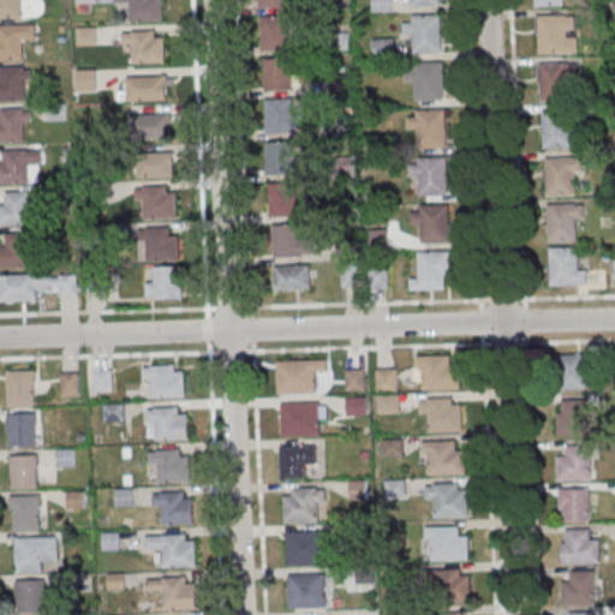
[(126,0),(160,0),(161,21),(129,22),(126,0)]
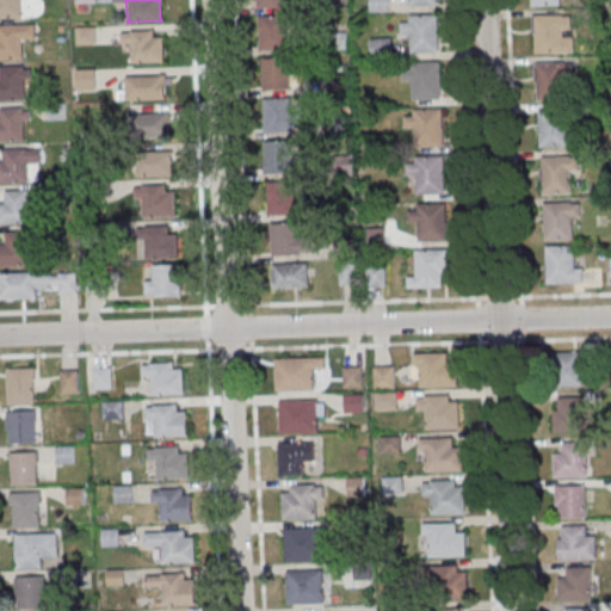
[(389,0),(370,0),(371,11),(389,11),(389,0)]
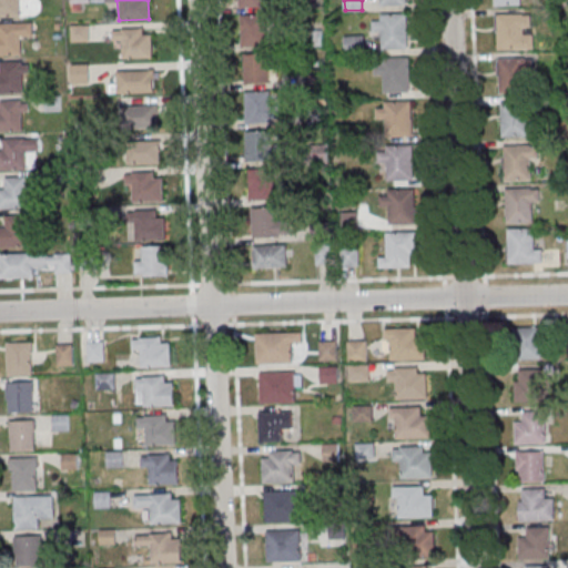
[(378,13),(405,12),(406,48),(379,49),(378,30),(369,30),(369,20),(378,20),(378,13)]
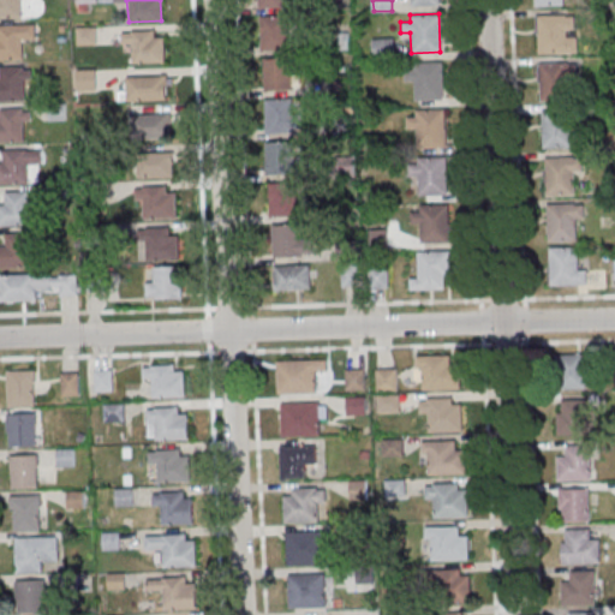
[(565,13),(536,15),(537,53),(575,52),(575,36),(566,36),(565,29),(573,29),(573,15),(565,16),(565,13)]
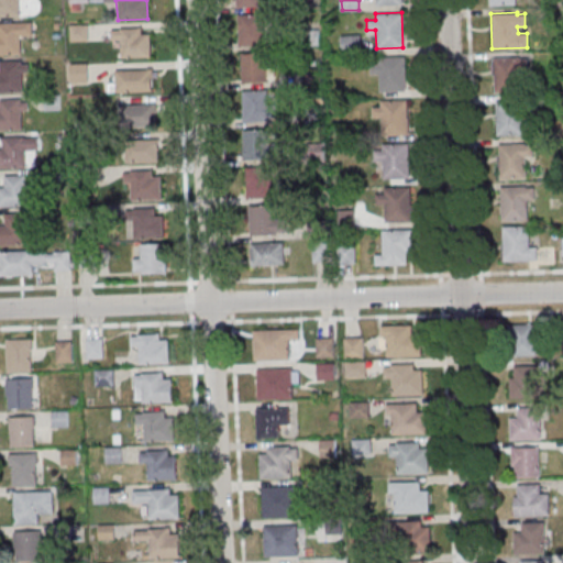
[(238,15),(261,14),(262,44),(239,45),(238,15)]
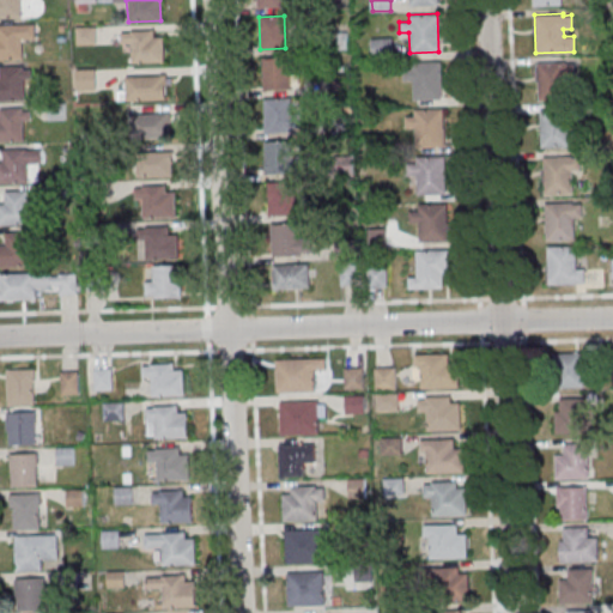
[(0,58),(23,59),(23,40),(35,40),(35,24),(0,24),(0,58)]
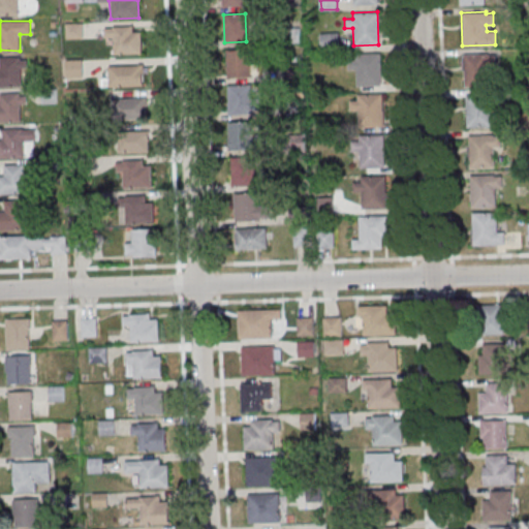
[(111,26),(131,25),(131,33),(137,32),(138,53),(112,54),(111,26)]
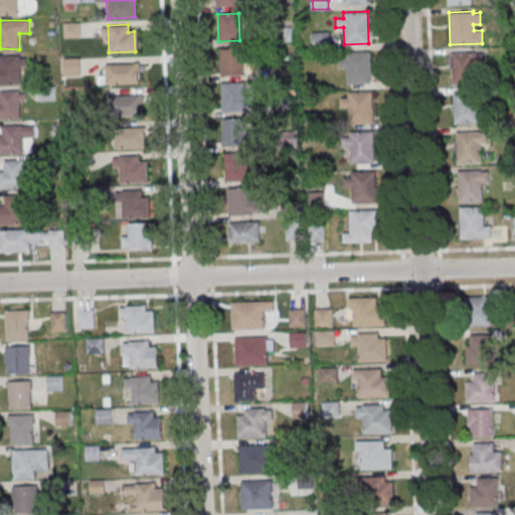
[(331,31),(312,31),(312,47),(331,47),(331,31)]
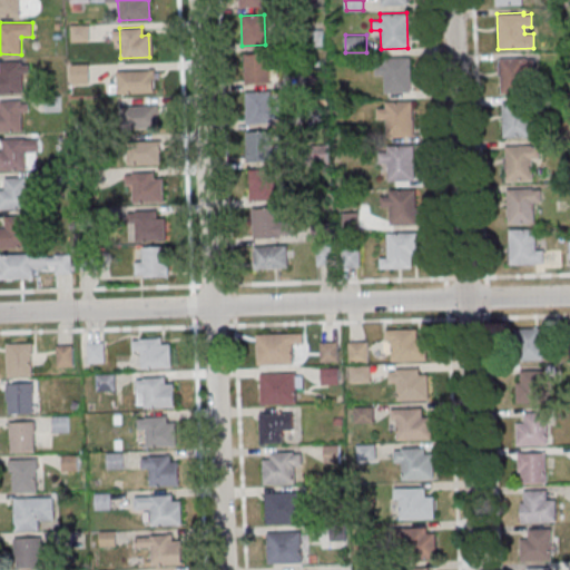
[(243,53),(267,52),(268,82),(244,84),(243,53)]
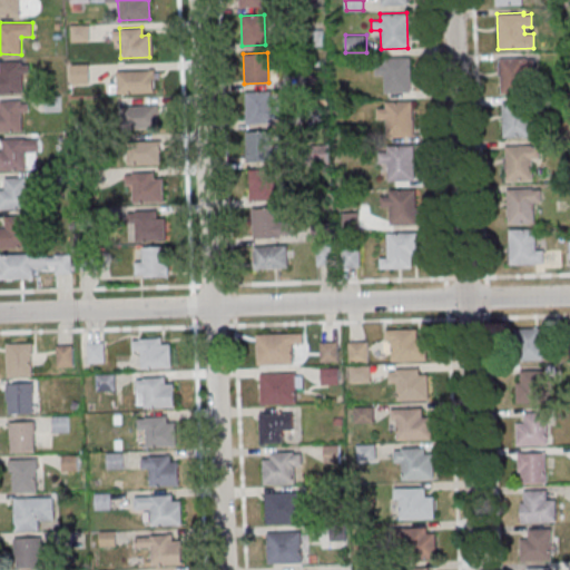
[(381,58),(409,57),(410,92),(383,94),(382,75),(373,75),(373,65),(382,65),(381,58)]
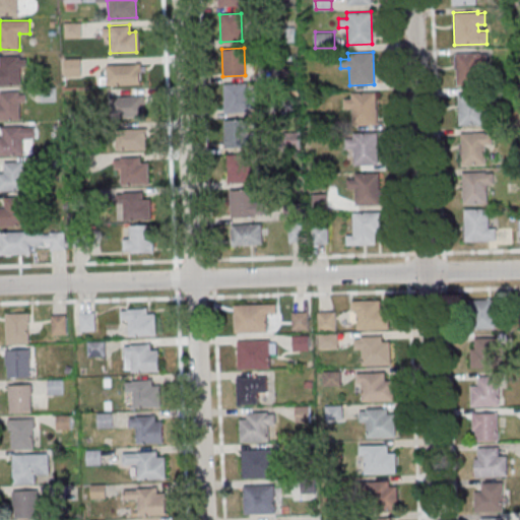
[(479,53),(455,53),(456,85),(479,84),(479,65),(486,65),(485,53),(479,54),(479,53)]
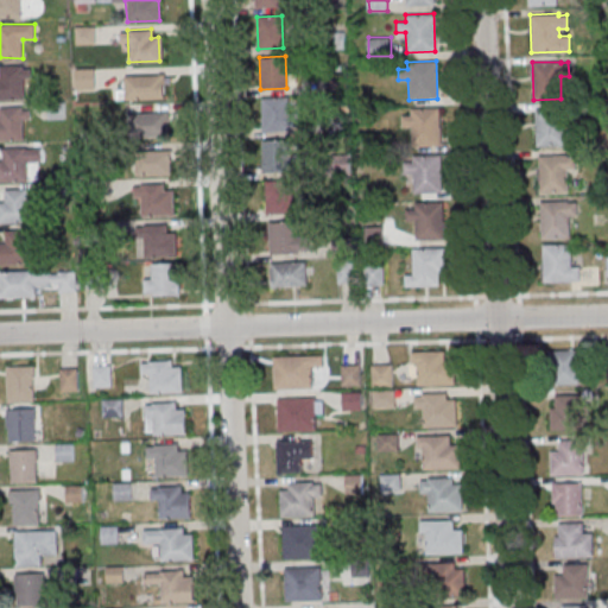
[(0,77),(0,99),(31,99),(31,65),(2,65),(2,77),(0,77)]
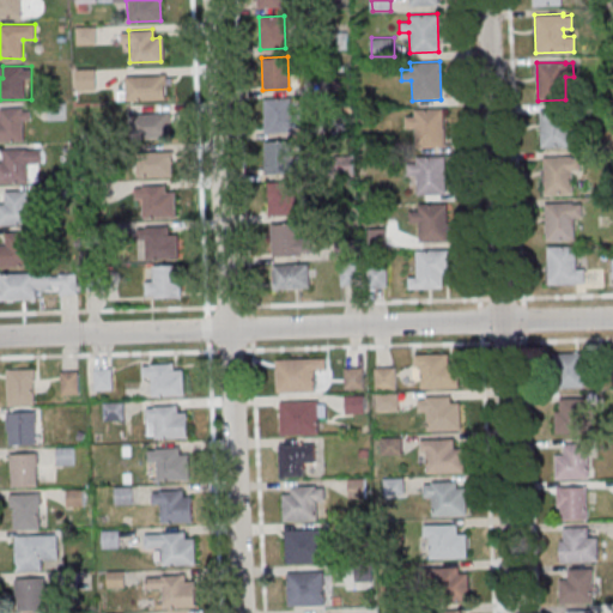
[(97,90),(97,70),(78,70),(78,90),(97,90)]
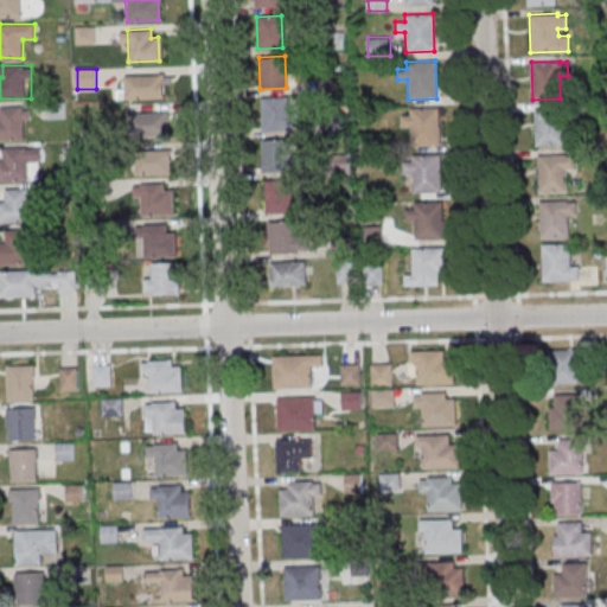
[(127,75),(127,88),(117,88),(117,98),(168,98),(168,75),(127,75)]
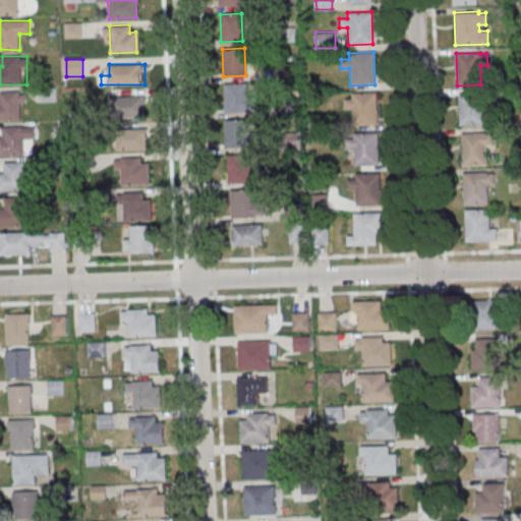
[(223,83),(245,82),(246,110),(224,111),(223,83)]
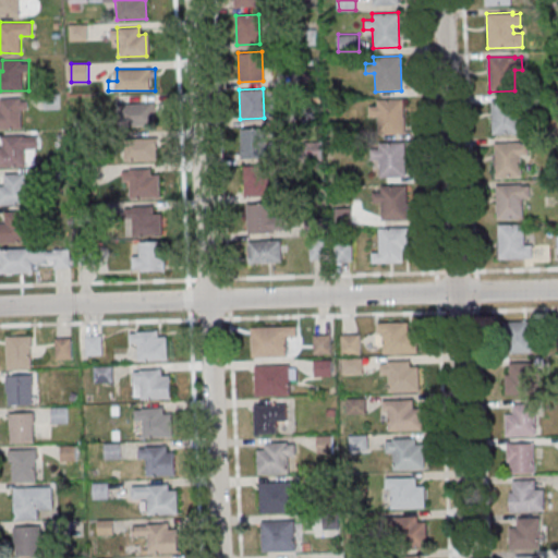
[(27,98),(1,98),(1,108),(0,107),(0,129),(27,129),(27,98)]
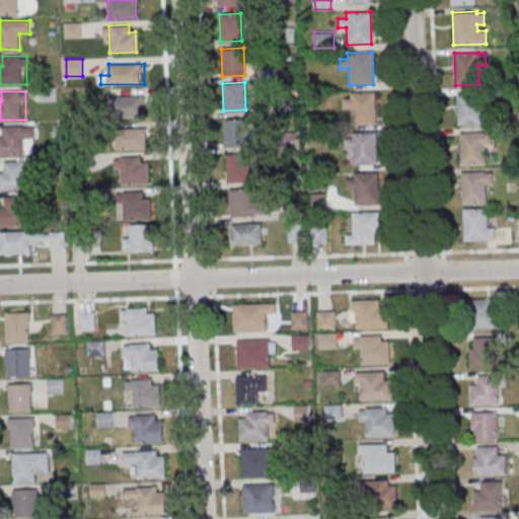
[(349,92),(373,91),(374,124),(350,125),(350,107),(342,107),(341,98),(349,98),(349,92)]
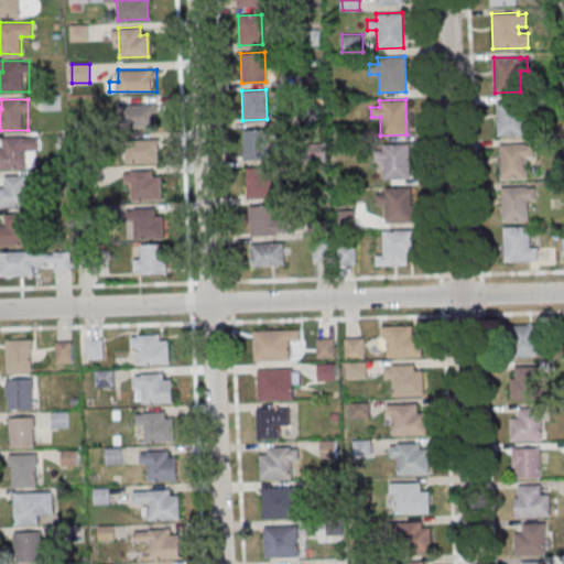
[(522,100),(496,100),(497,136),(522,134),(522,114),(530,114),(529,100),(522,101),(522,100)]
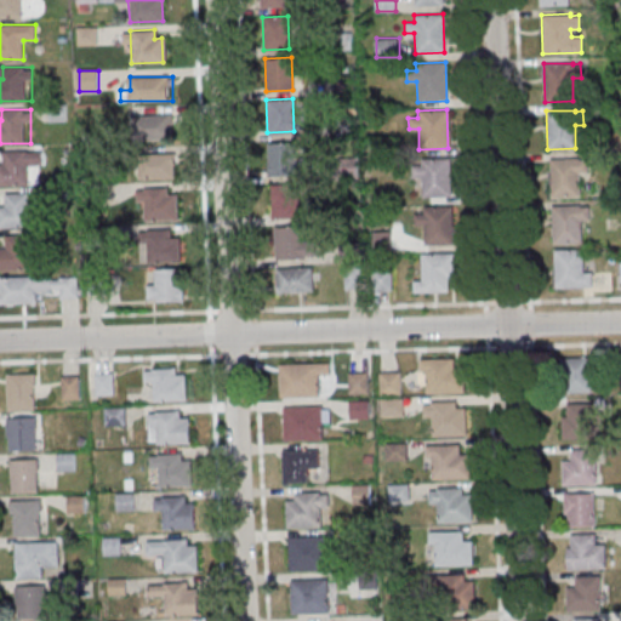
[(175,140),(175,113),(138,113),(138,140),(175,140)]
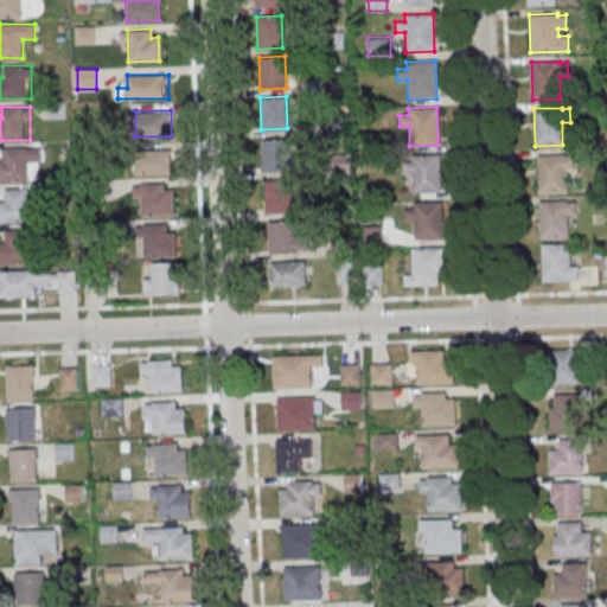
[(261,139),(286,138),(287,171),(262,171),(261,139)]
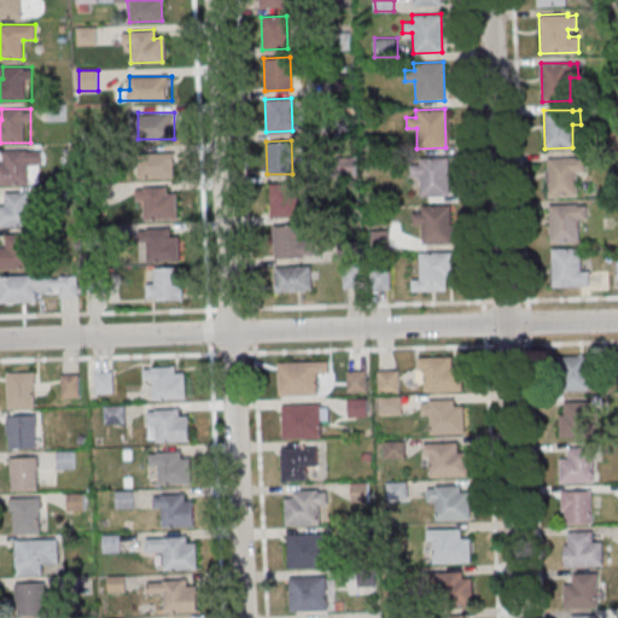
[(42,163),(42,150),(5,150),(5,162),(0,161),(0,185),(29,186),(29,163),(42,163)]
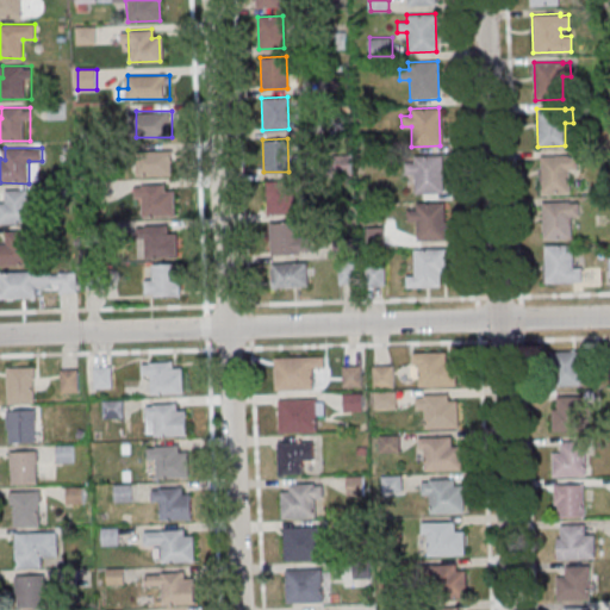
[(137,150),(137,175),(173,175),(173,150),(137,150)]
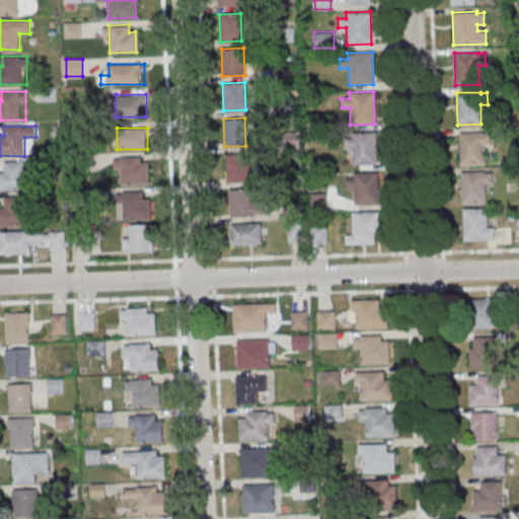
[(350,132),(374,131),(375,164),(351,164),(351,148),(343,148),(343,139),(350,138),(350,132)]
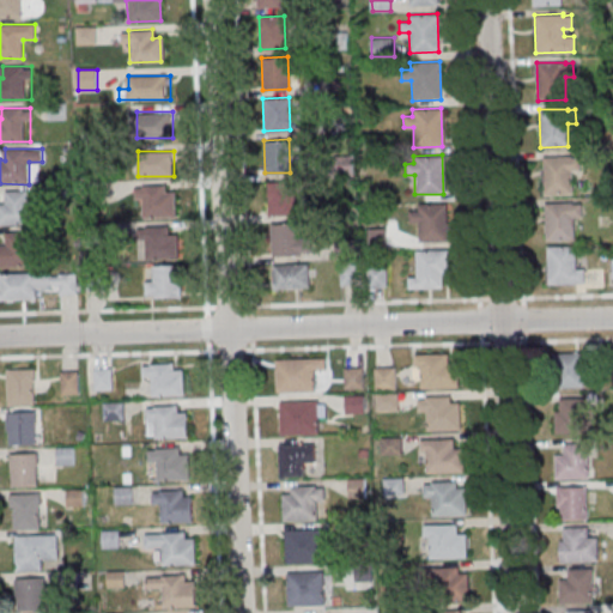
[(570,156),(541,157),(542,195),(571,194),(570,171),(578,170),(578,157),(570,157),(570,156)]
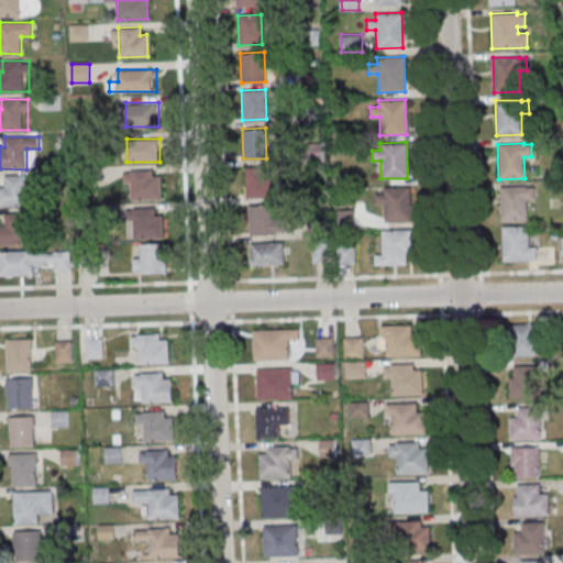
[(244,167),(268,166),(269,197),(245,198),(244,167)]
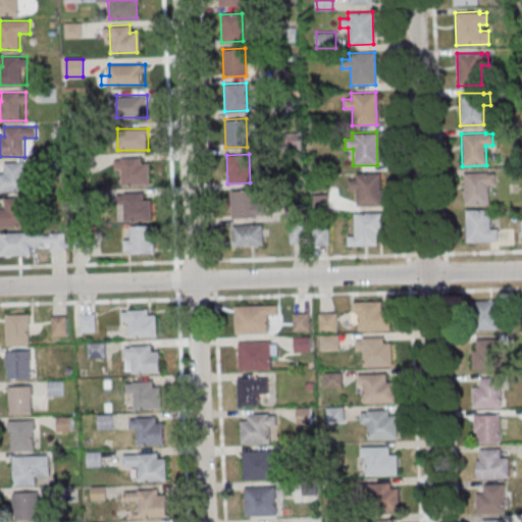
[(119,158),(140,157),(140,163),(147,163),(148,185),(120,187),(119,158)]
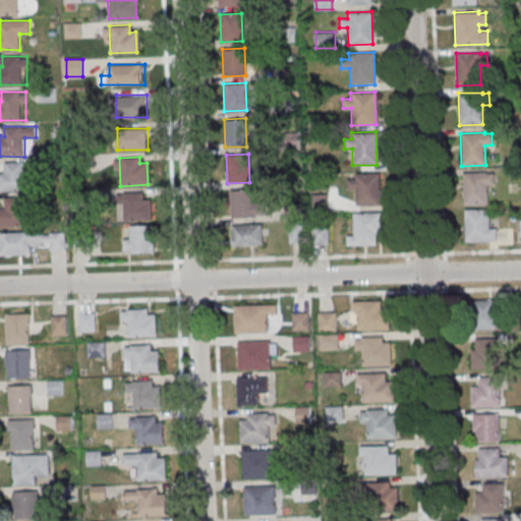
[(0,190),(30,190),(30,162),(5,162),(5,172),(0,171),(0,190)]
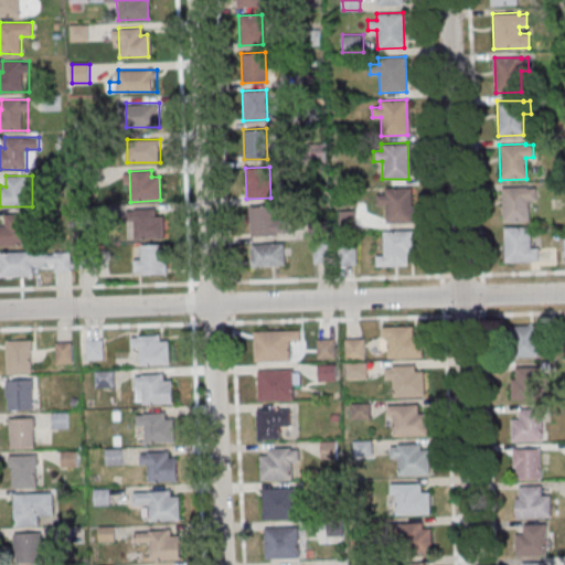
[(384,187),(411,187),(412,222),(385,223),(385,204),(375,204),(375,194),(384,194),(384,187)]
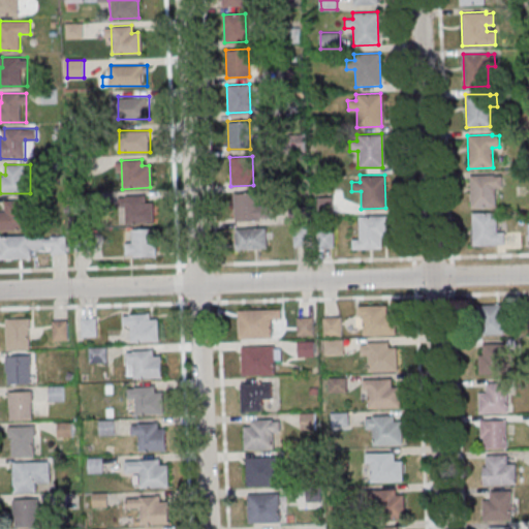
[(494,175),(469,175),(470,208),(495,207),(494,187),(501,187),(501,175),(494,176),(494,175)]
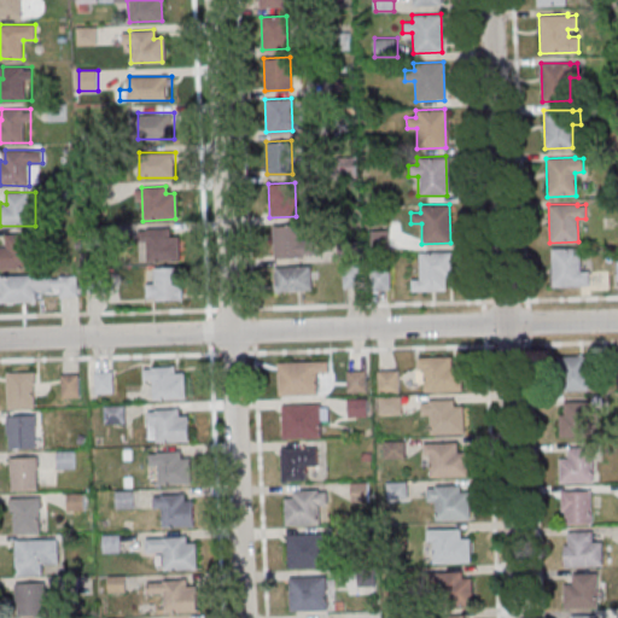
[(272,225),(298,223),(299,257),(273,258),(272,225)]
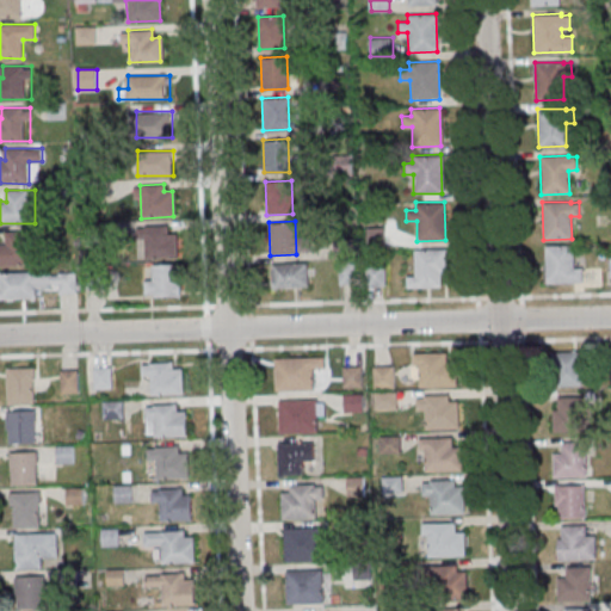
[(142,226),(166,224),(167,234),(174,233),(176,257),(144,258),(142,226)]
